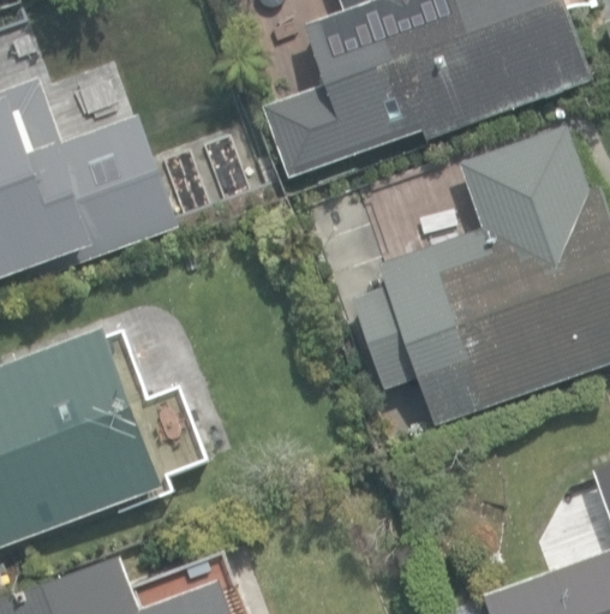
[(36,102),(132,67),(106,0),(21,0),(0,7),(36,102)]
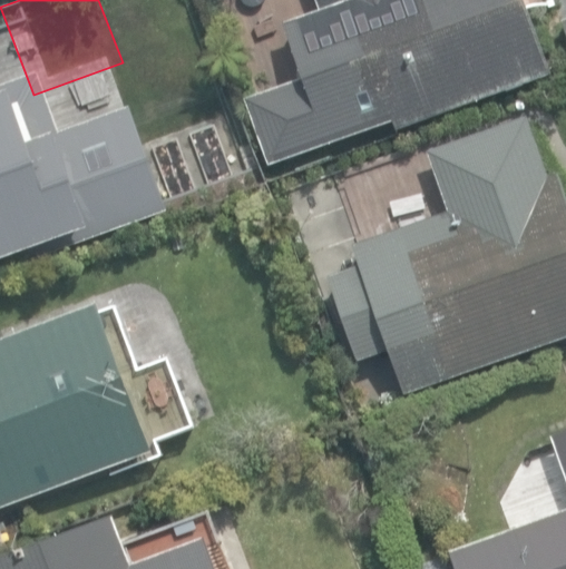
[(306,77),(331,145),(388,125),(390,134),(548,76),(520,0),(319,0),(328,23),(350,16),(363,56),(306,77)]
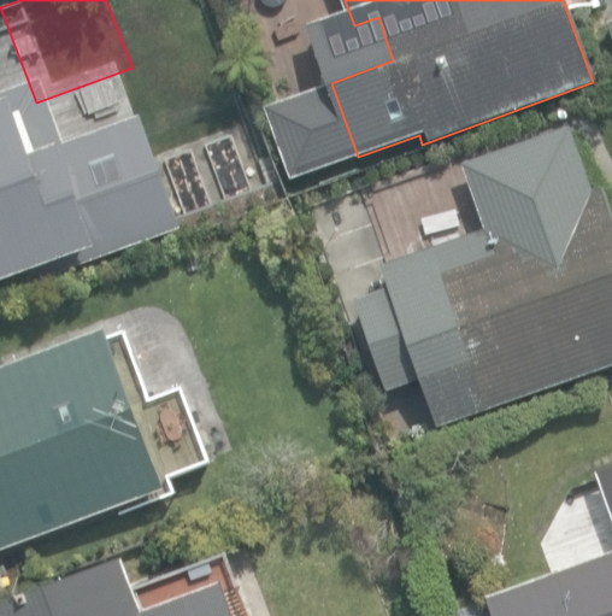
[(0,280),(94,247),(57,144),(31,152),(17,112),(15,113),(9,99),(0,101),(0,280)]
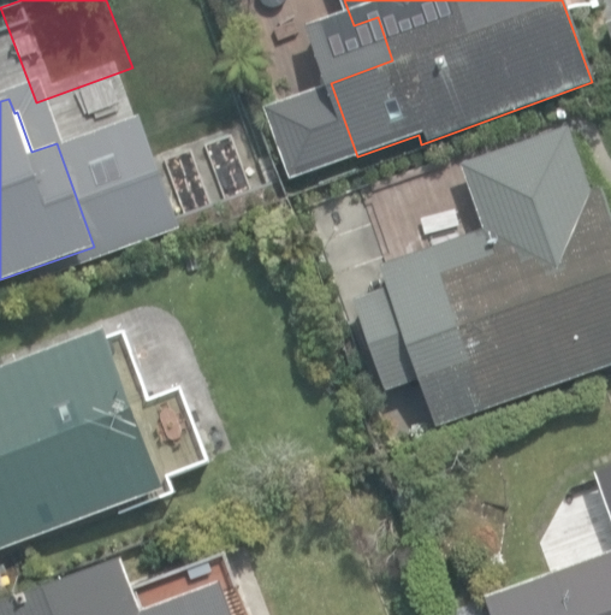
[(562,201),(547,160),(468,188),(482,228),(422,248),(440,299),(392,315),(432,427),(610,364),(610,225),(598,189),(562,201)]
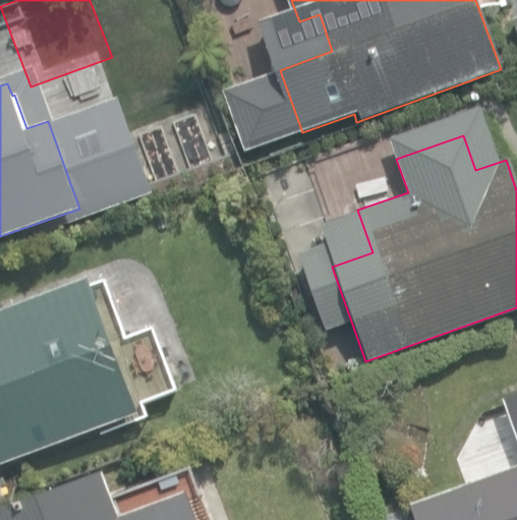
[(0,464),(136,414),(87,278),(0,310),(0,464)]
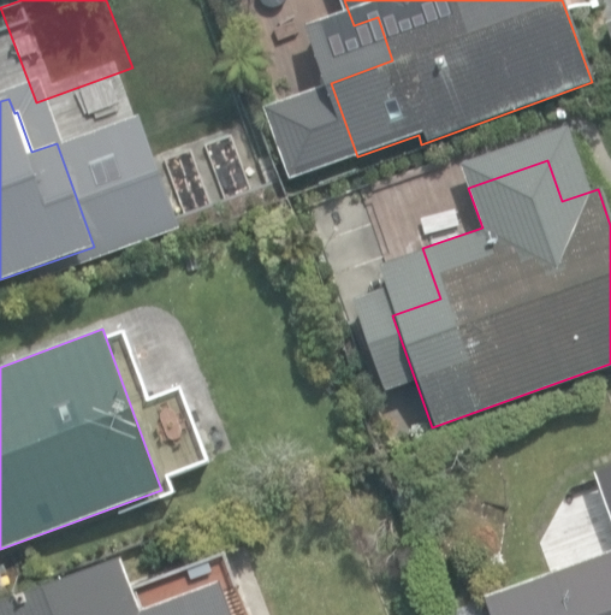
[(610,526),(610,549),(484,596),(490,614),(610,614),(610,465),(592,473),(610,526)]
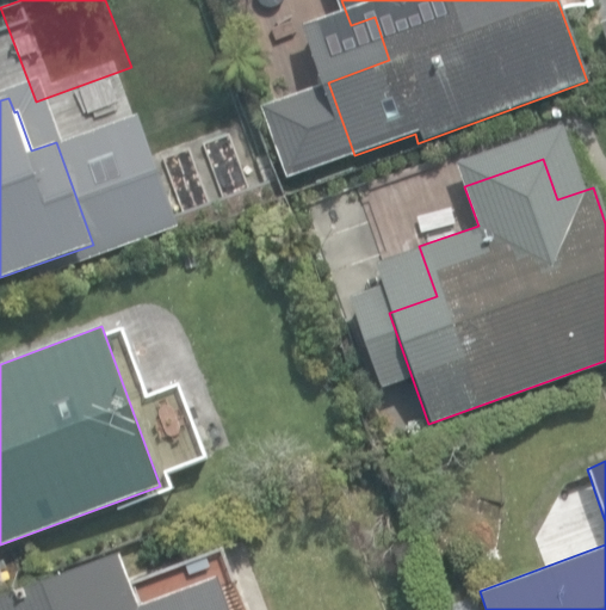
[(0,592),(35,580),(22,543),(0,552),(0,592)]
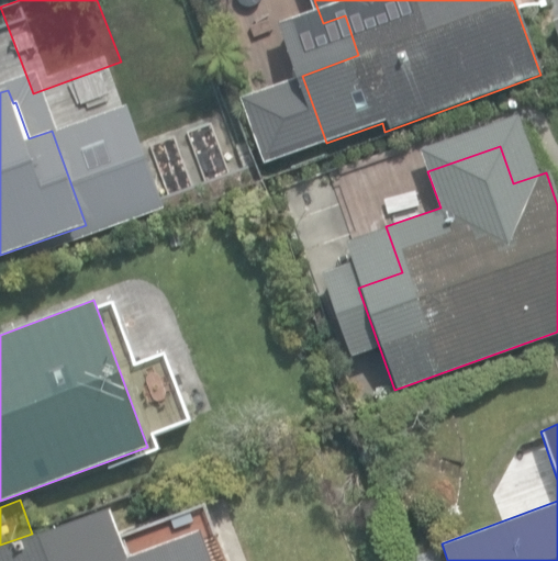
[(213,560),(203,534),(131,560),(112,511),(0,552),(0,560),(213,560)]
